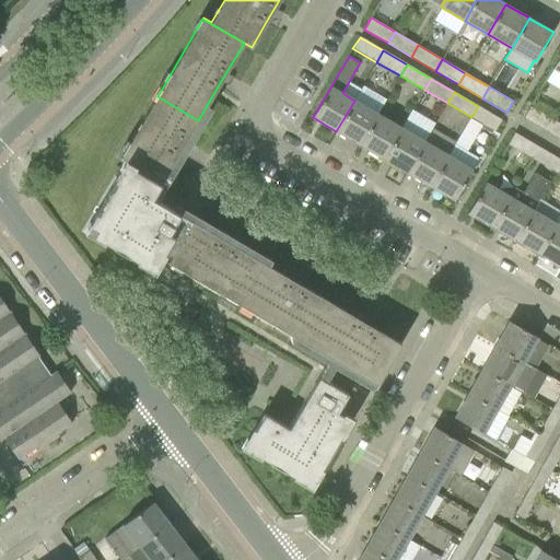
[(152,198),(177,155),(198,120),(158,96),(121,156),(126,160),(119,171),(121,172),(118,177),(152,198)]
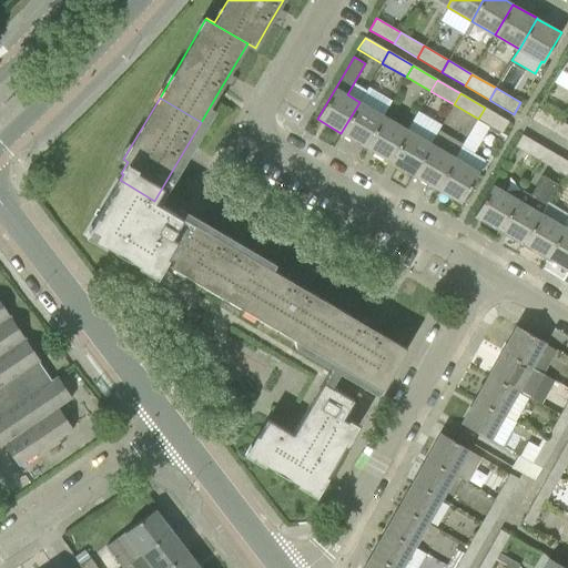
[(341,133),(365,146),(383,115),(359,102),(341,133)]
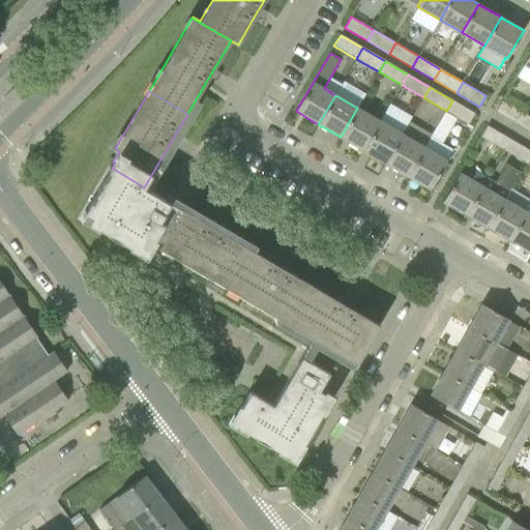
[(475,114),(452,100),(446,111),(468,124),(475,114)]
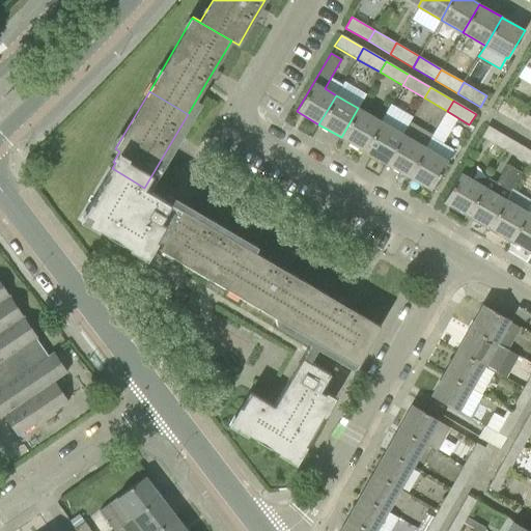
[(496,111),(519,124),(526,114),(503,101),(496,111)]
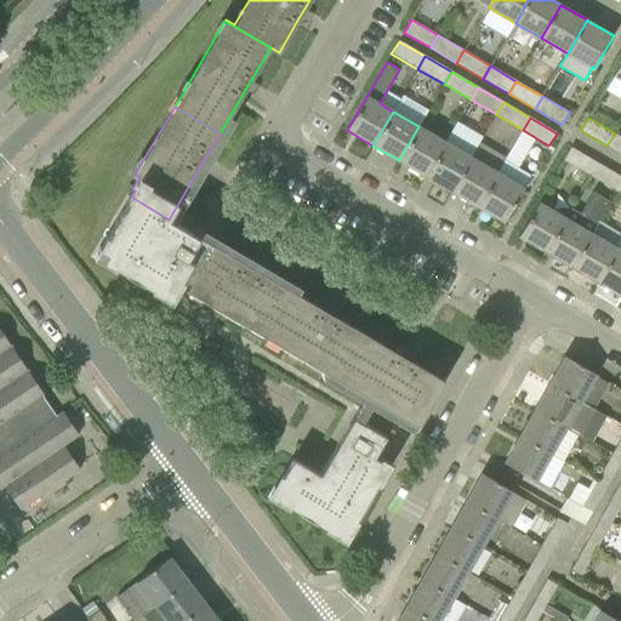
[(399,160),(426,176),(445,142),(444,142),(419,126),(399,160)]
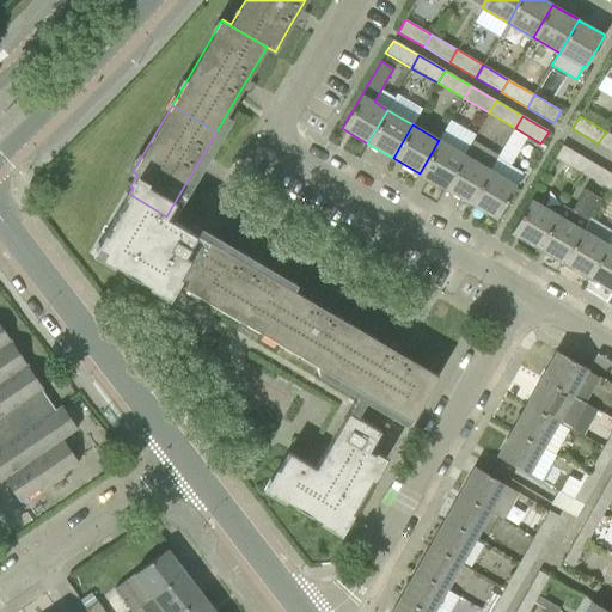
[(420,173),(445,188),(471,144),(470,144),(446,128),(438,140),(439,140),(420,173)]
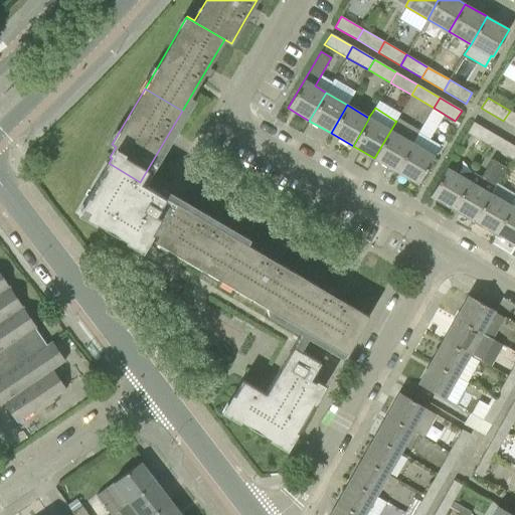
[(514,114),(510,111),(503,121),(514,128),(514,114)]
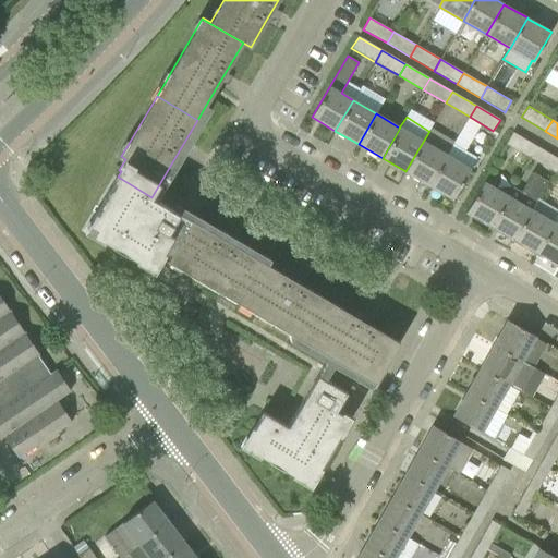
[(405,171),(428,185),(429,185),(447,156),(446,155),(452,144),(453,142),(431,128),(428,131),(429,131),(405,171)]
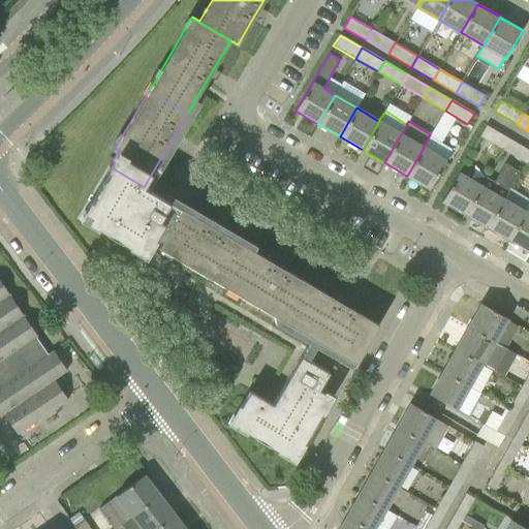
[(502,149),(508,138),(497,131),(491,143),(502,149)]
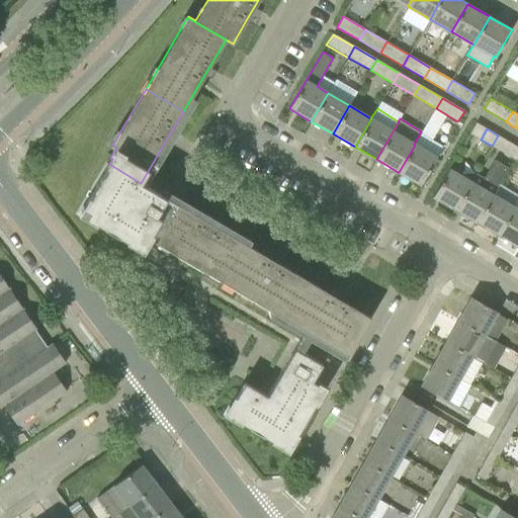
[(415,145),(399,172),(420,185),(442,147),(420,134),(414,144),(415,145)]
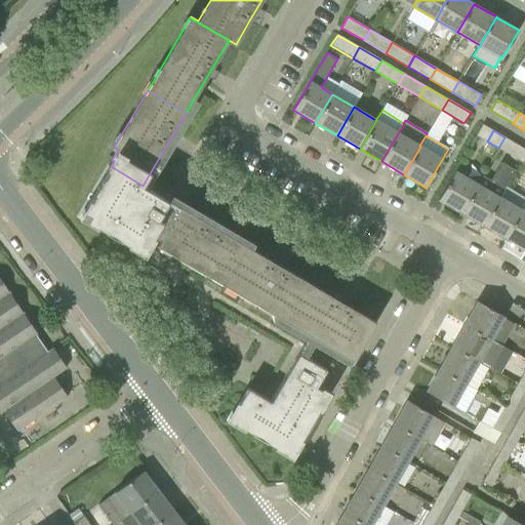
[(524,149),(515,144),(509,154),(520,161),(524,153),(524,149)]
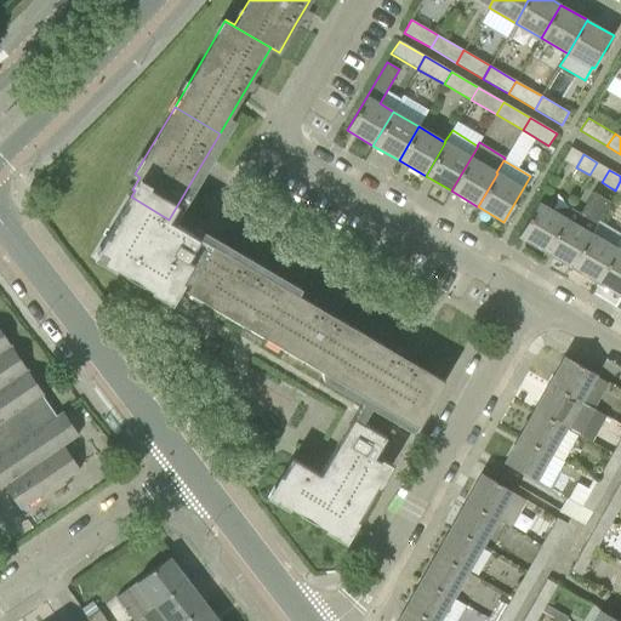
[(545,251),(570,267),(591,233),(598,221),(610,201),(593,192),(581,214),(571,208),(565,218),(564,217),(545,251)]
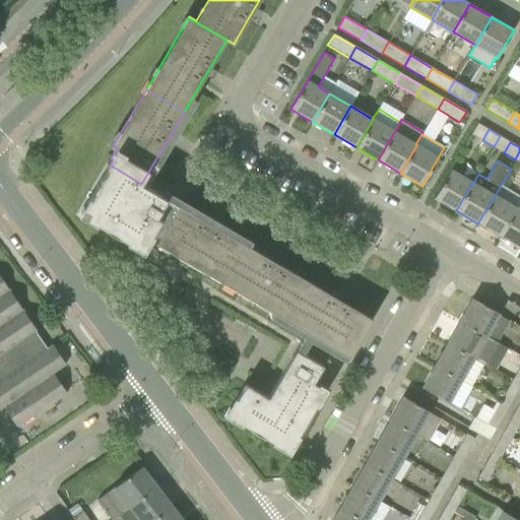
[(180,206),(165,198),(141,184),(110,165),(85,207),(83,206),(78,215),(87,220),(88,219),(135,247),(134,249),(143,254),(149,245),(147,244),(149,240),(157,244),(180,206)]
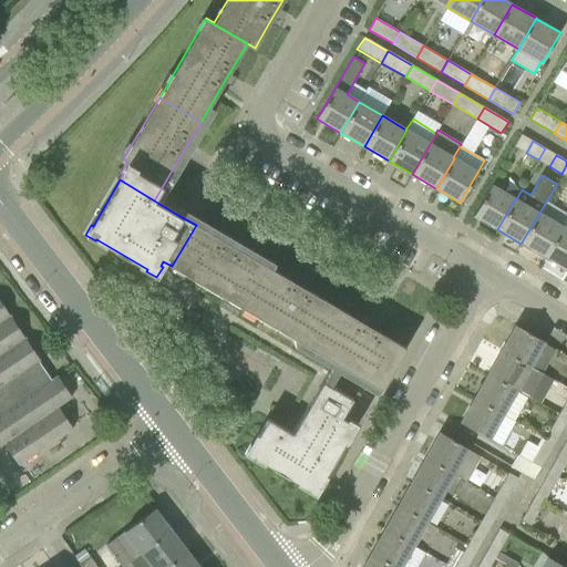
[(492,185),(473,216),(497,229),(515,198),(492,185)]
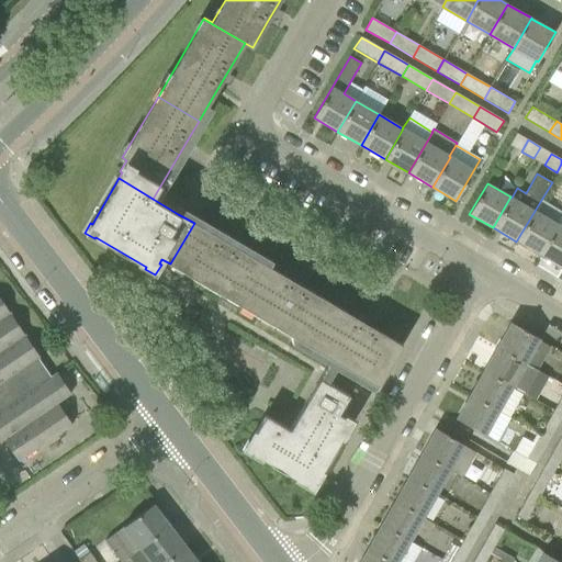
[(540,256),(561,216),(561,211),(541,200),(535,211),(516,242),(517,242),(540,256)]
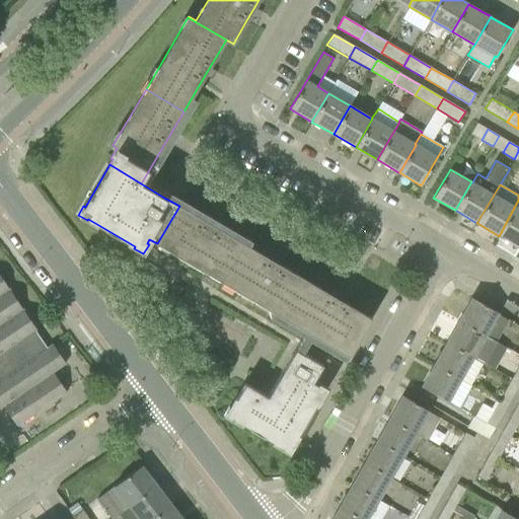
[(518,200),(499,236),(518,247),(518,200)]
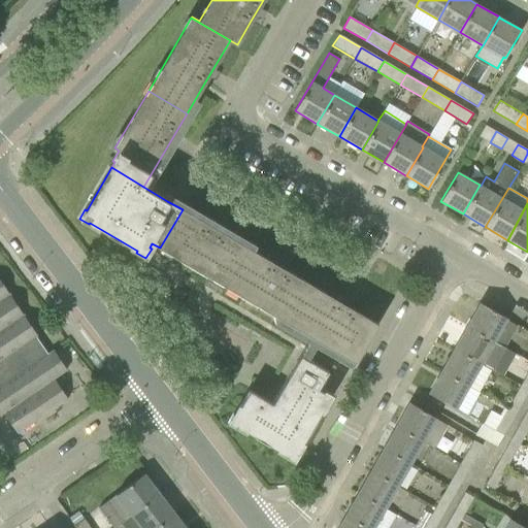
[(248,248),(224,234),(183,209),(160,248),(225,287),(248,248)]
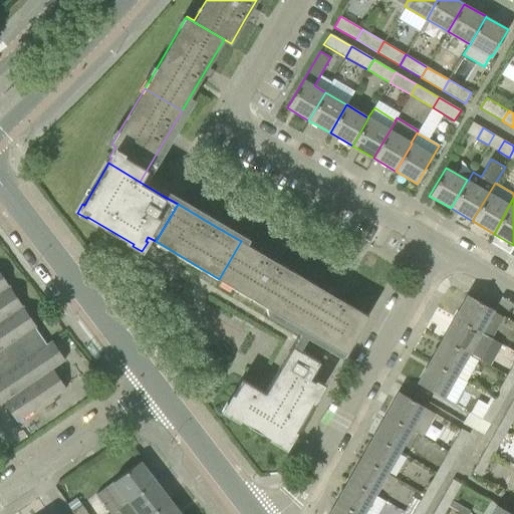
[(304,278),(282,265),(241,241),(219,279),(282,316),(304,278)]
